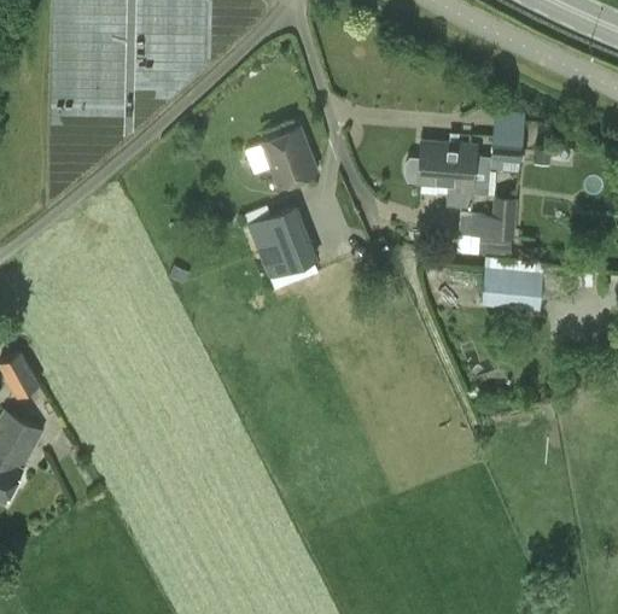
[(495,112),(491,171),(519,174),(520,165),(522,165),(525,113),(495,112)]
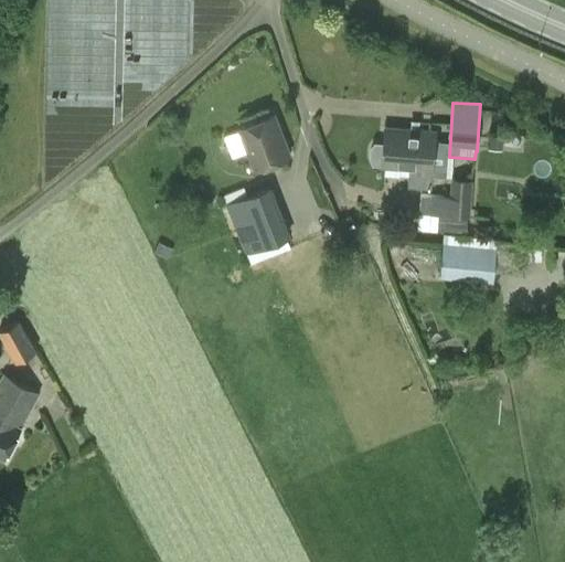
[(241,129),(256,170),(289,158),(274,116),(241,129)]
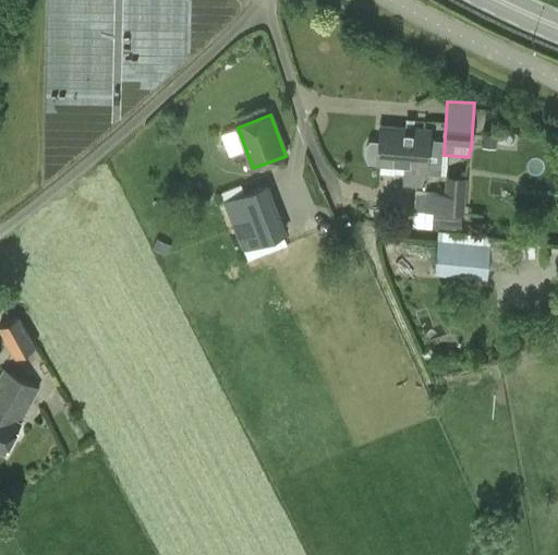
[(427,169),(429,132),(379,129),(378,145),(371,144),(366,149),(366,159),(370,165),(403,167),(402,186),(426,189),(427,169)]
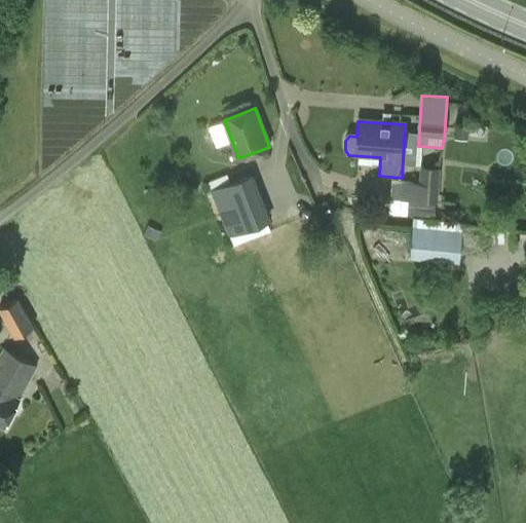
[(467,140),(468,126),(455,125),(454,139),(467,140)]
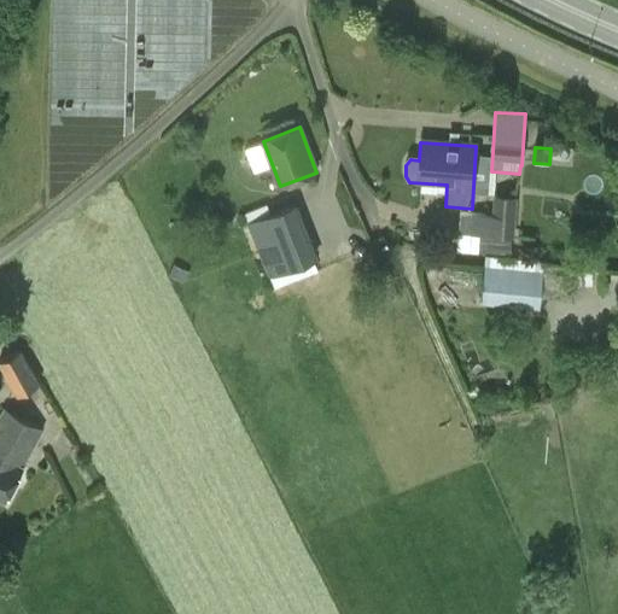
[(518,199),(495,198),(493,218),(461,216),(458,256),(479,257),(479,255),(512,257),(513,240),(516,240),(518,199)]
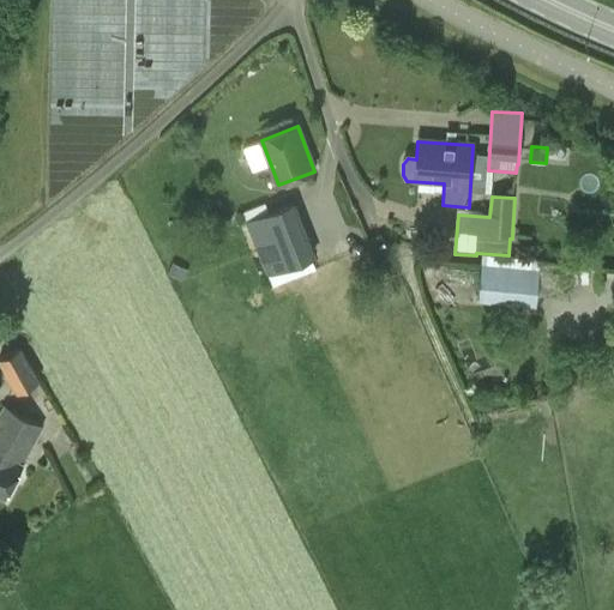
[(317,260),(296,205),(274,215),(270,206),(245,216),(247,223),(242,224),(246,235),(250,234),(266,279),(270,278),(274,289),(317,273),(312,261),(317,260)]
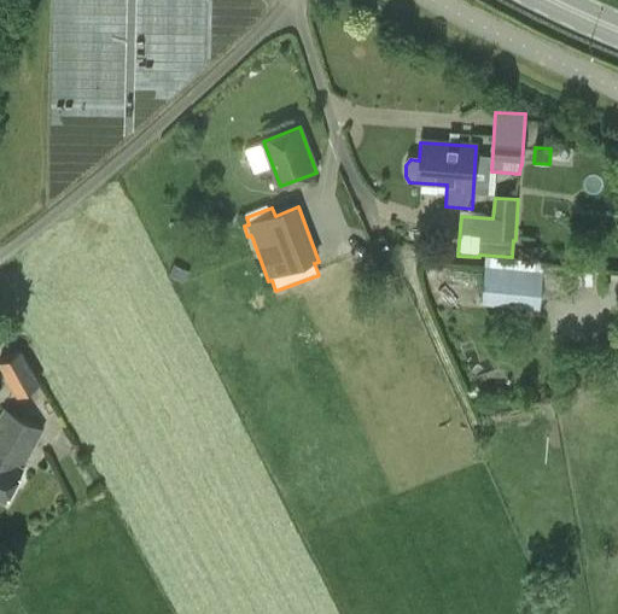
[(544,263),(487,257),(481,305),(540,311),(542,293),(548,293),(549,282),(543,281),(544,263)]
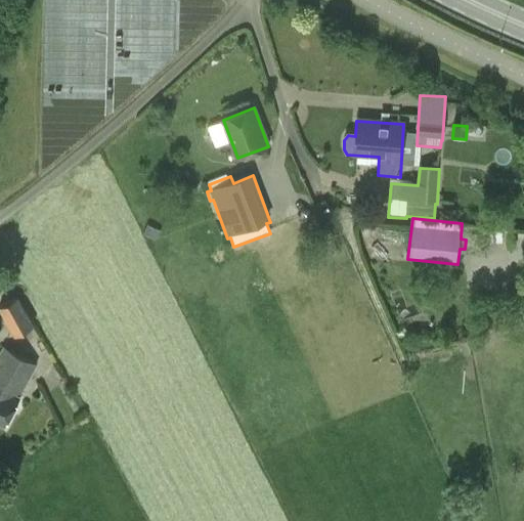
[(0,307),(0,310),(14,338),(33,328),(17,298),(0,307)]
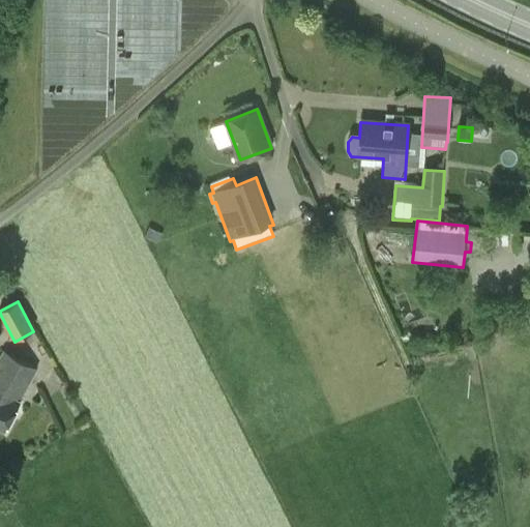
[(0,428),(5,432),(21,403),(20,403),(36,371),(4,353),(0,360),(0,428)]
